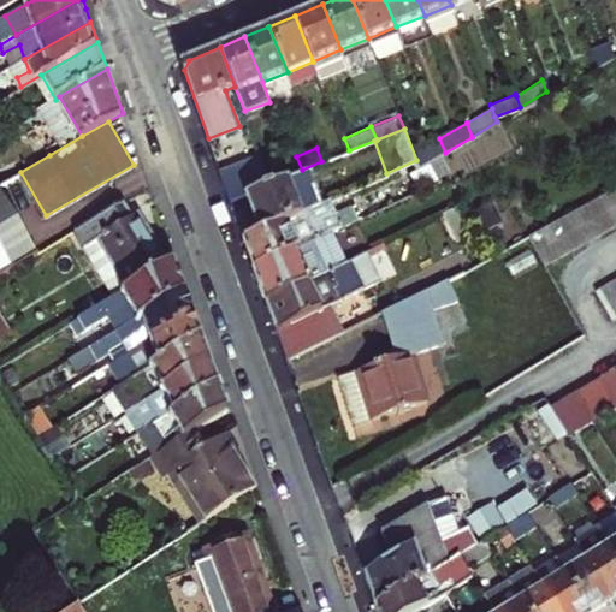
[(219,167),(230,197),(247,191),(270,182),(260,153),(219,167)]
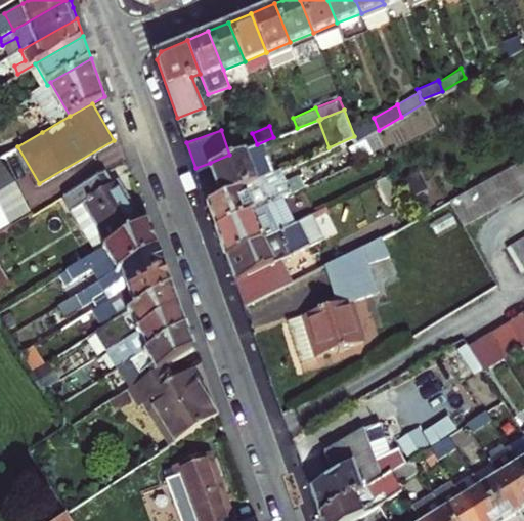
[(365,138),(356,143),(363,157),(373,152),(365,138)]
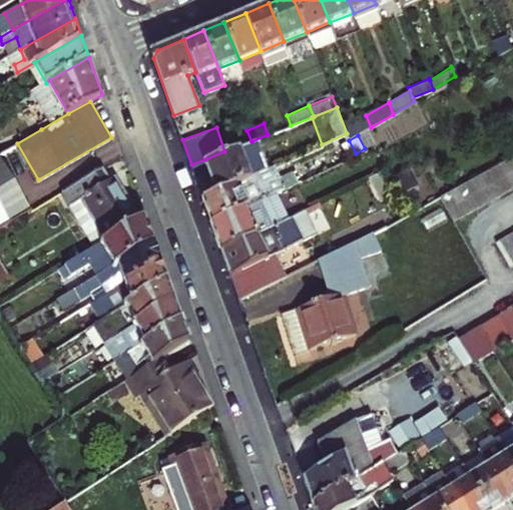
[(260,173),(247,142),(224,151),(205,159),(217,192),(254,175),(260,173)]
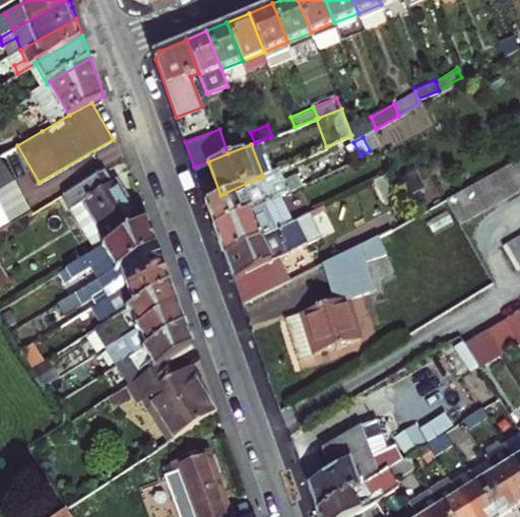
[(0,156),(0,231),(33,212),(0,156)]
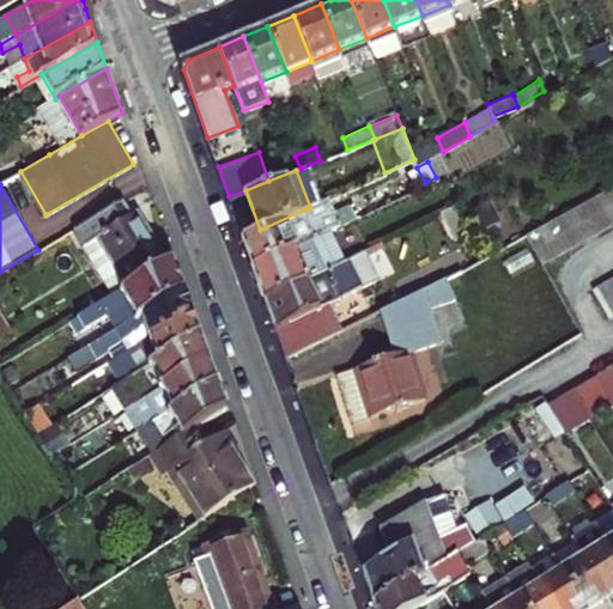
[(544,260),(612,221),(612,184),(528,232),(544,260)]
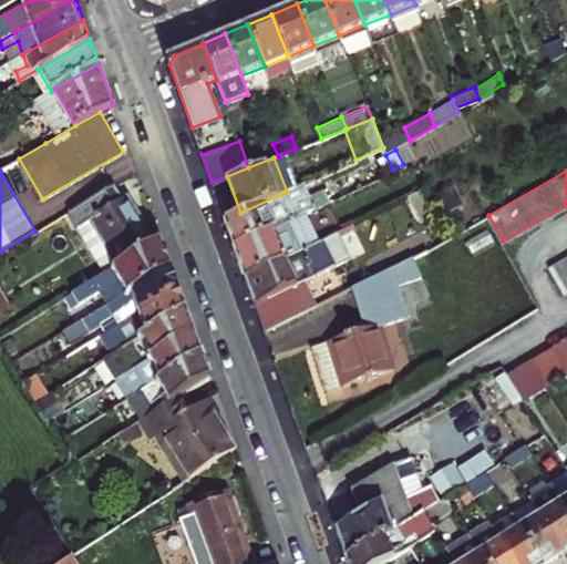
[(79,225),(89,218),(117,264),(156,241),(130,195),(122,200),(113,186),(70,211),(79,225)]
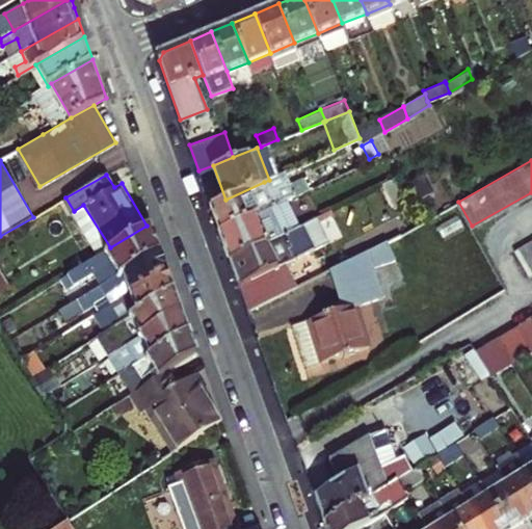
[(271,196),(264,182),(225,200),(211,207),(220,231),(280,203),(310,188),(303,175),(274,189),(276,194),(271,196)]
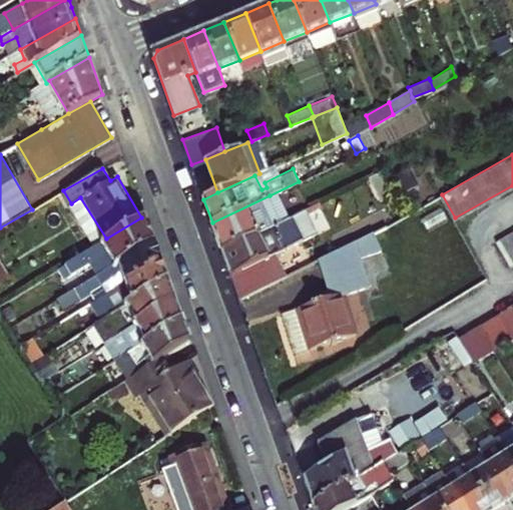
[(380,171),(371,176),(384,198),(392,193),(380,171)]
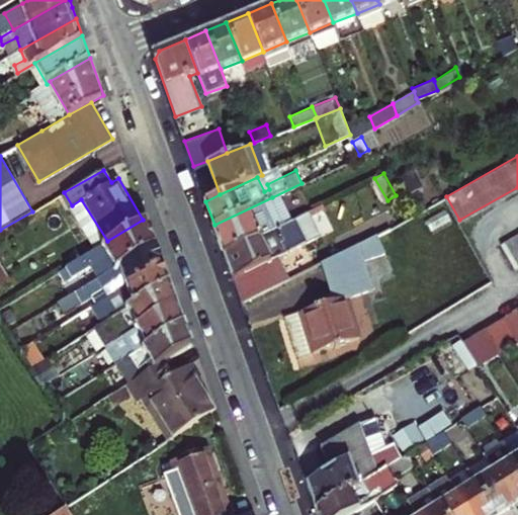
[(285,223),(272,197),(214,225),(225,252),(285,223)]
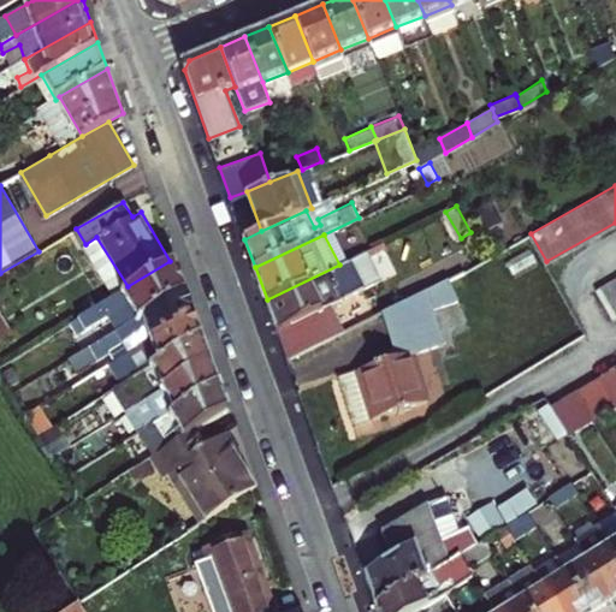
[(355,256),(339,265),(267,299),(278,328),(289,357),(345,330),(331,302),(368,284),(355,256)]
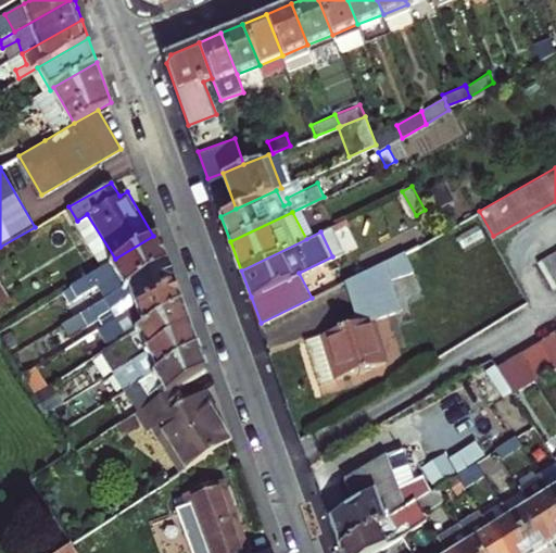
[(126,285),(168,260),(159,233),(153,236),(115,259),(63,290),(68,299),(74,296),(76,299),(88,291),(118,273),(126,285)]
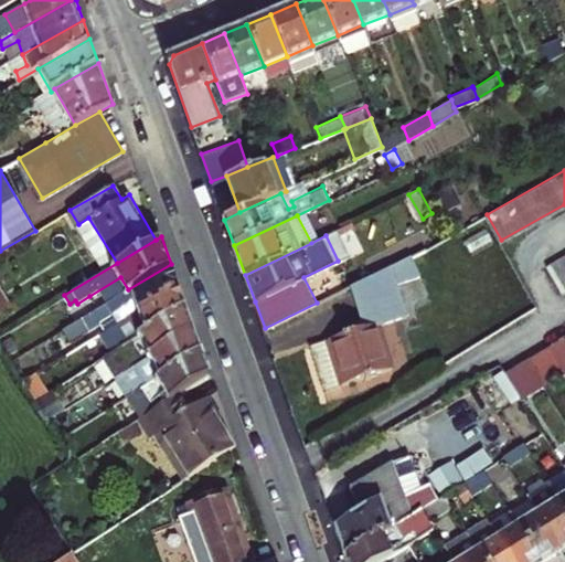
[(564,255),(547,266),(562,293),(564,290),(564,255)]
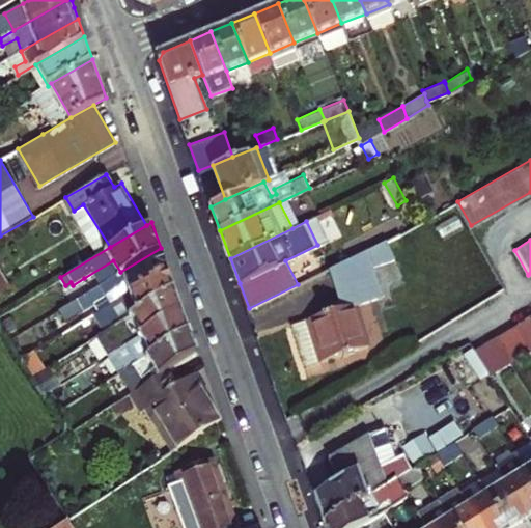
[(359,304),(385,297),(369,247),(331,267),(342,308),(296,322),(307,363),(370,345),(359,304)]
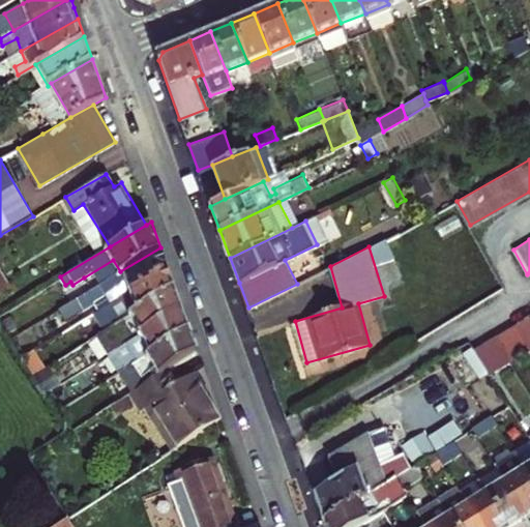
[(168,267),(160,247),(120,271),(91,289),(42,318),(49,328),(95,301),(99,309),(168,267)]
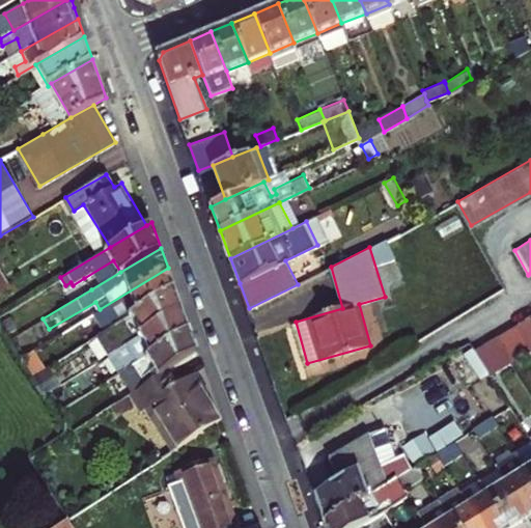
[(113,260),(84,278),(91,289),(120,272),(113,260)]
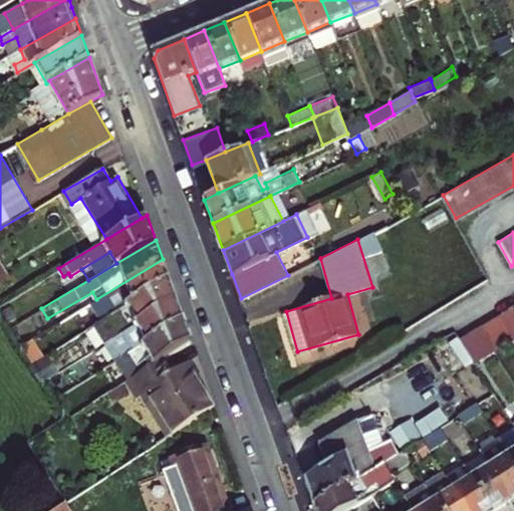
[(169,276),(163,259),(96,299),(100,306),(73,323),(79,332),(80,331),(169,276)]
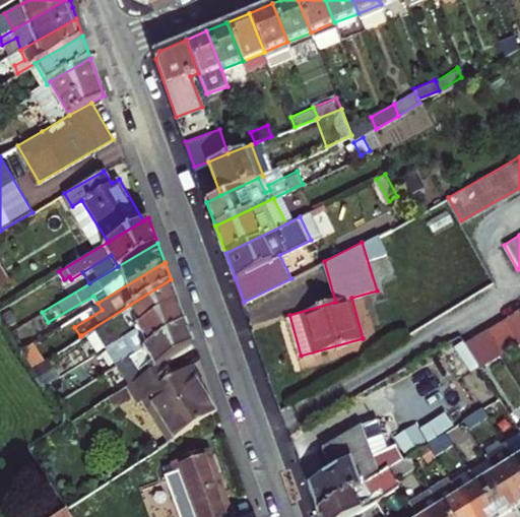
[(0,297),(2,296),(0,292),(12,284),(0,263),(0,297)]
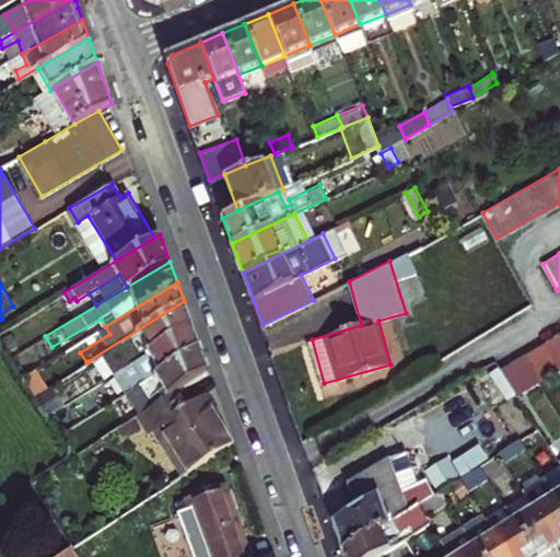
[(193,325),(184,301),(88,361),(94,372),(121,356),(127,366),(193,325)]
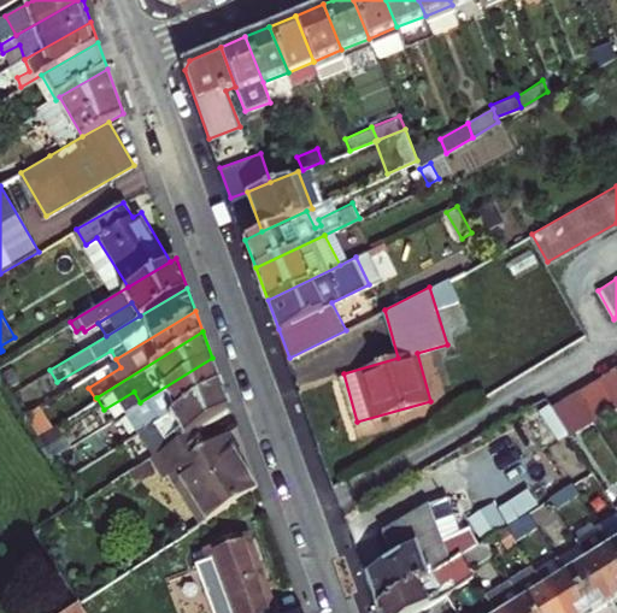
[(221,381),(212,358),(140,402),(148,416),(131,426),(136,435),(146,429),(221,381)]
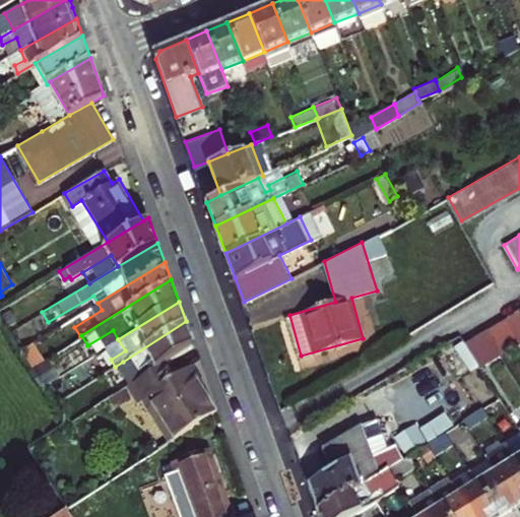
[(519,309),(508,317),(519,336),(519,309)]
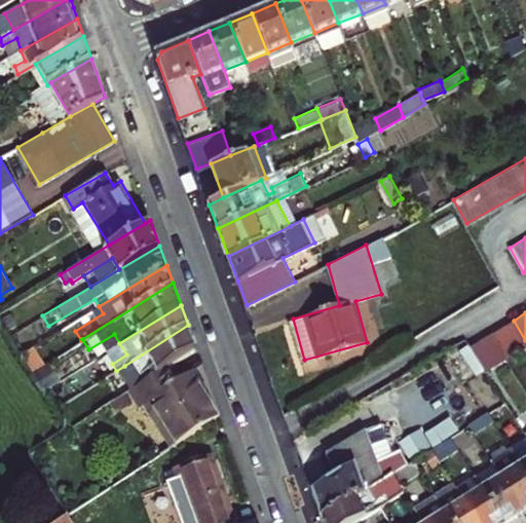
[(508,357),(525,345),(525,340),(514,321),(493,333),(508,357)]
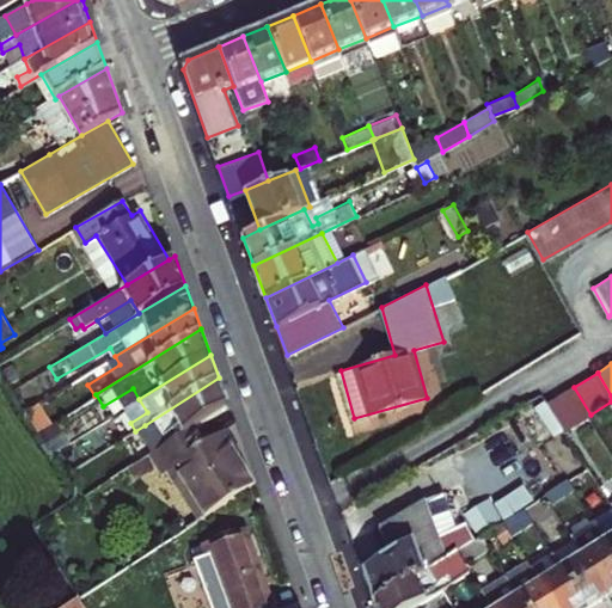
[(160,444),(201,418),(227,401),(221,386),(219,378),(145,425),(153,438),(132,453),(135,460),(160,444)]
